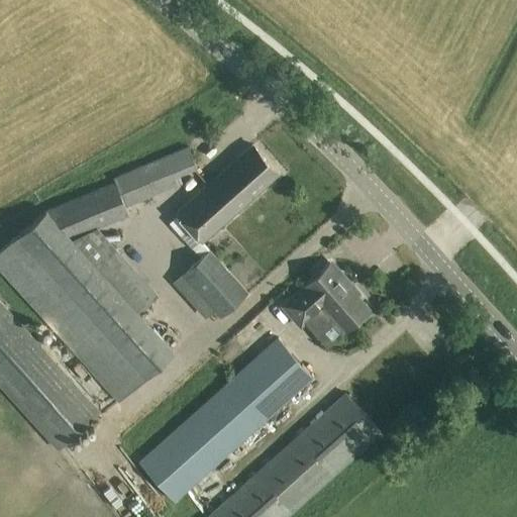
[(203,243),(279,176),(252,146),(178,214),(203,243)]
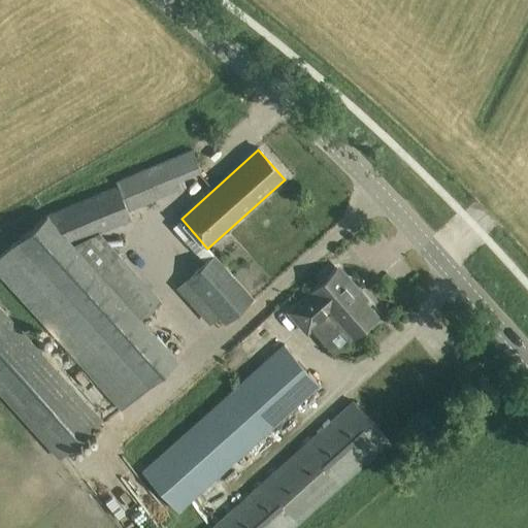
[(179,359),(74,244),(133,222),(129,210),(185,189),(182,180),(200,173),(192,154),(114,184),(117,188),(48,215),(0,257),(0,281),(119,414),(179,359)]
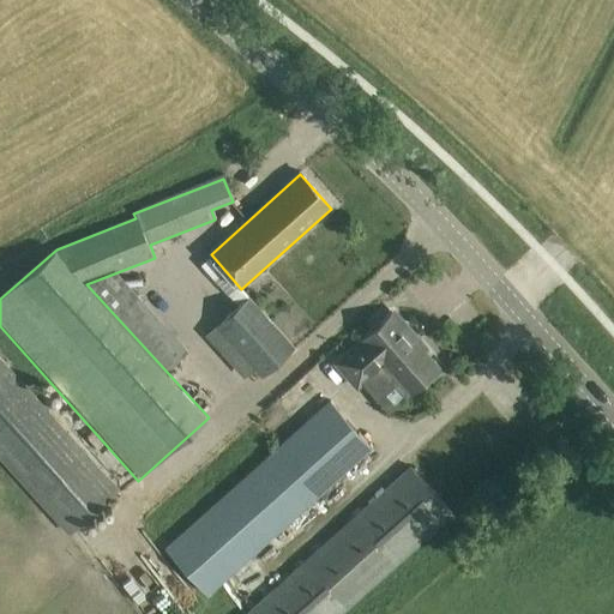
[(263,378),(295,348),(248,296),(205,336),(245,379),(254,369),(263,378)]
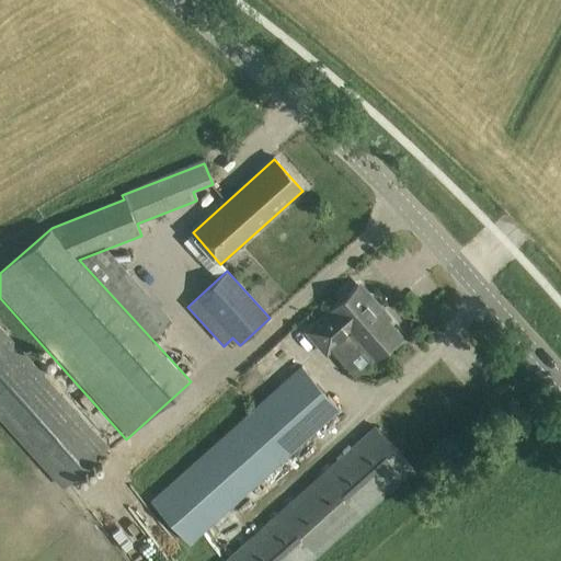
[(358,287),(306,332),(325,355),(332,350),(343,363),(359,348),(364,344),(376,357),(400,336),(381,316),(384,313),(371,298),(369,300),(358,287)]
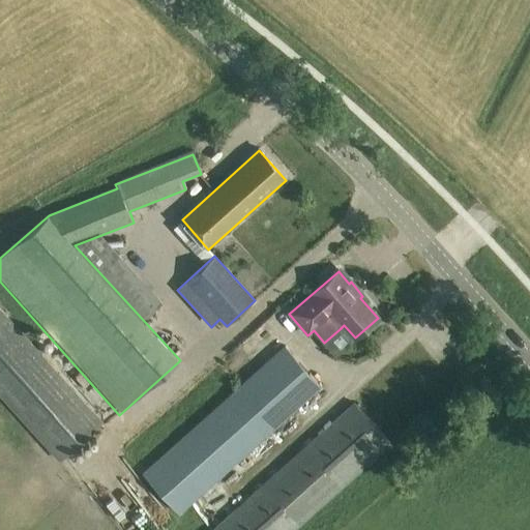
[(0,396),(60,463),(104,423),(0,307),(0,396)]
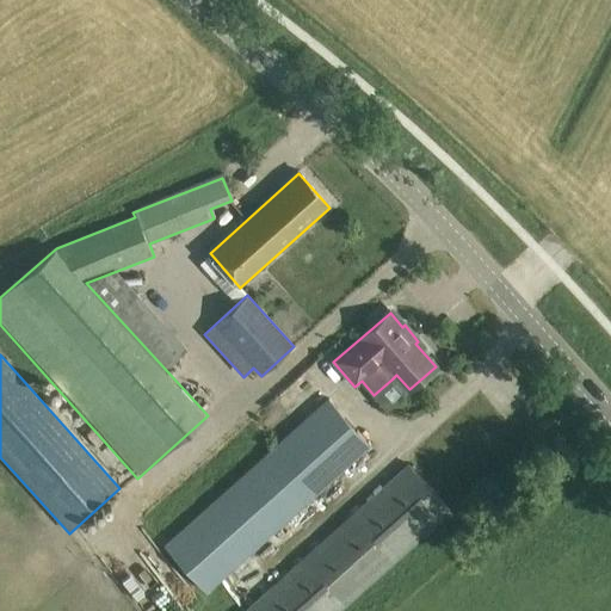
[(205,594),(372,449),(328,399),(162,544),(205,594)]
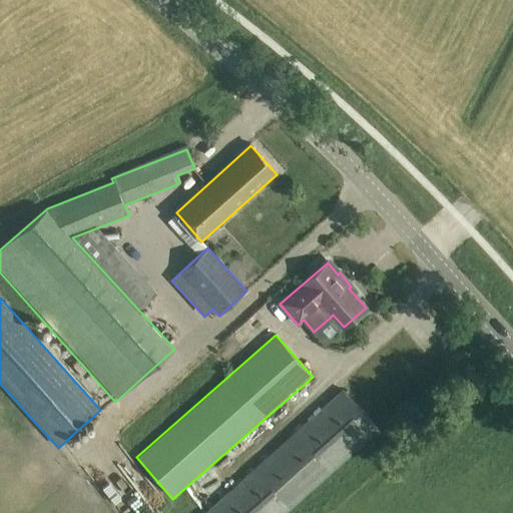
[(289,512),(381,432),(344,390),(204,512),(289,512)]
